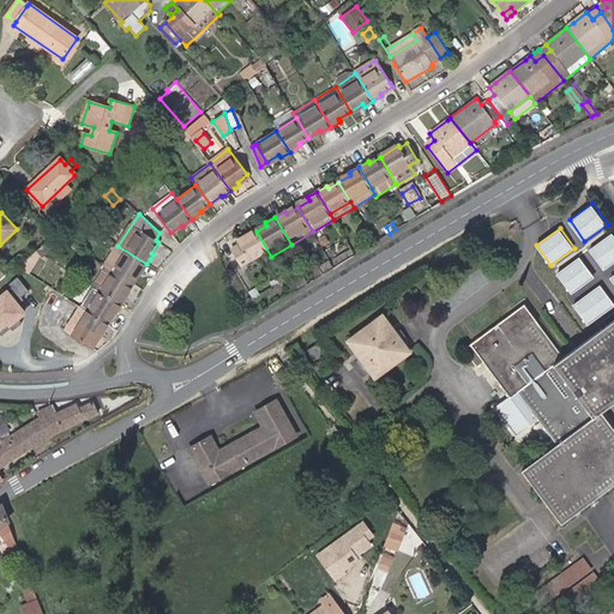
[(613,230),(590,248),(606,270),(613,263),(613,230)]
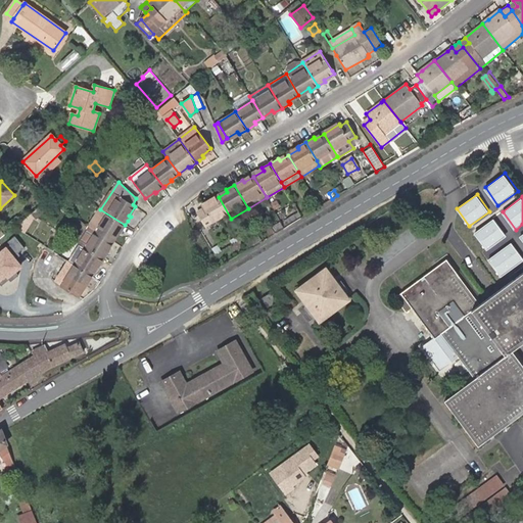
[(208,232),(231,219),(219,197),(203,206),(204,207),(197,212),(208,232)]
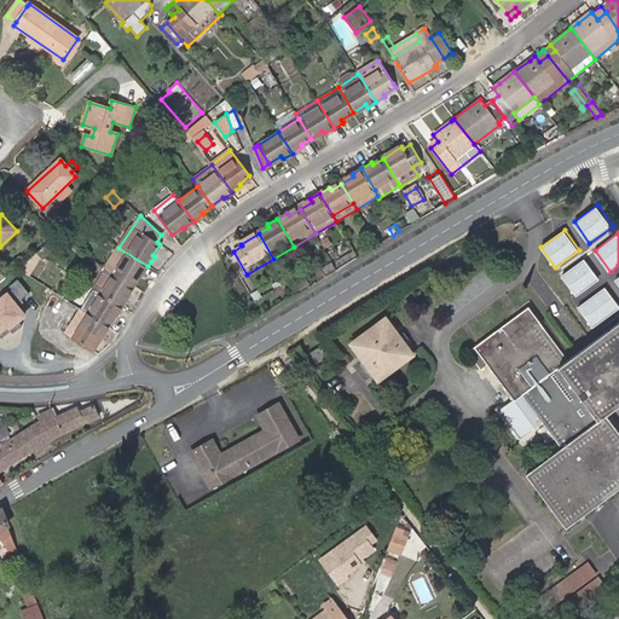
[(334,242),(323,248),(327,253),(336,247),(334,242)]
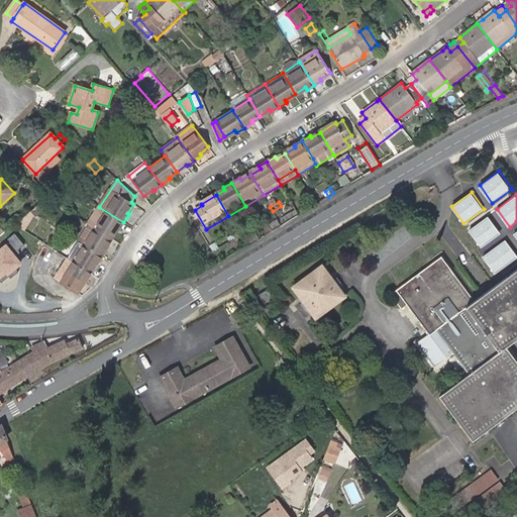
[(44,209),(39,203),(32,210),(36,215),(44,209)]
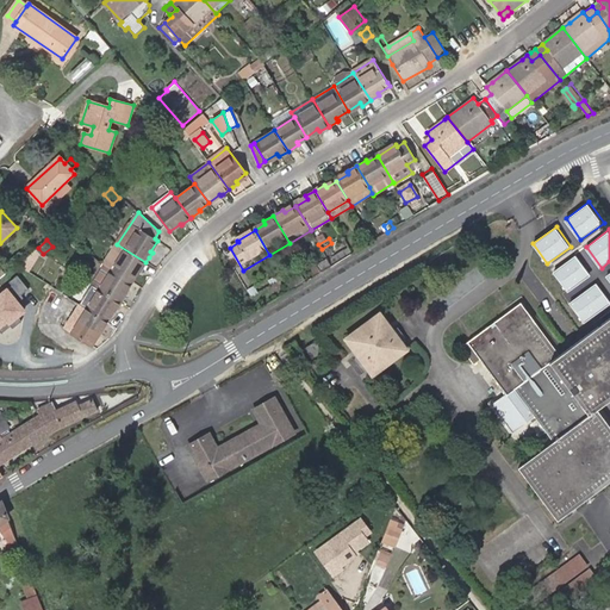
[(139,272),(145,262),(117,244),(105,265),(131,280),(137,271),(139,272)]
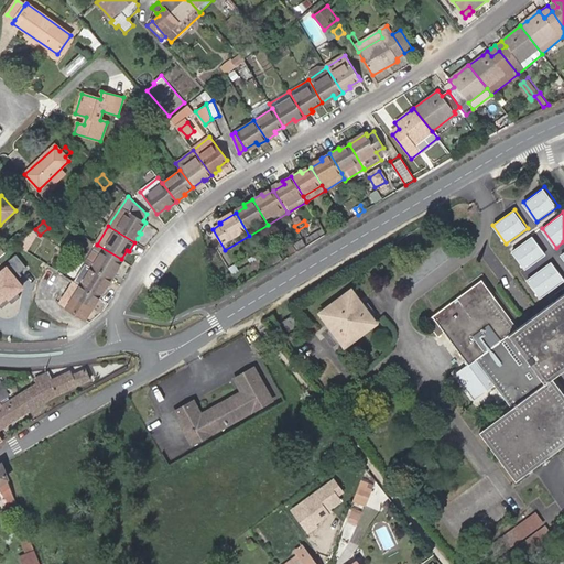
[(326,235),(322,228),(306,237),(311,243),(326,235)]
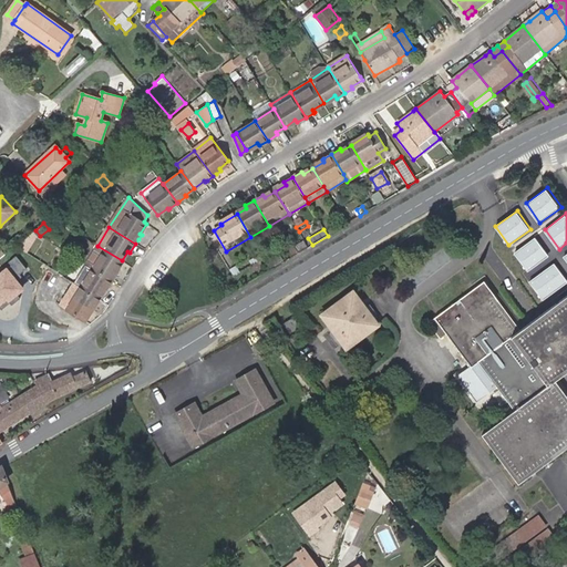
[(549,255),(535,236),(515,253),(528,270),(549,255)]
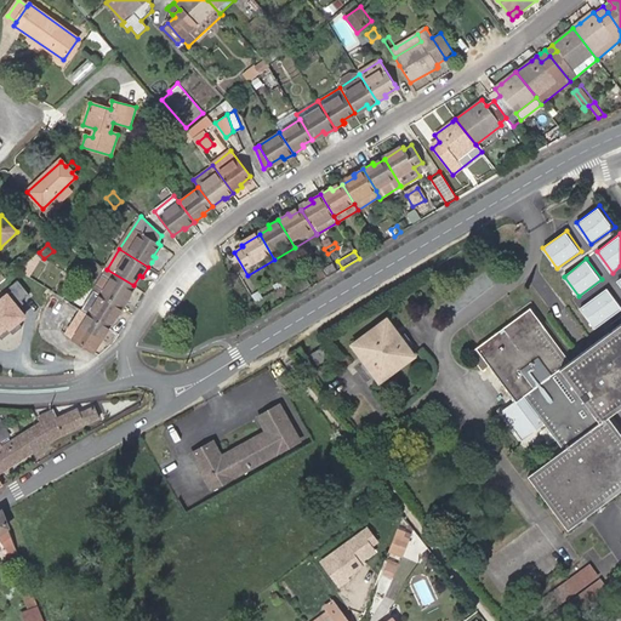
[(337,271),(332,262),(324,268),(329,275),(337,271)]
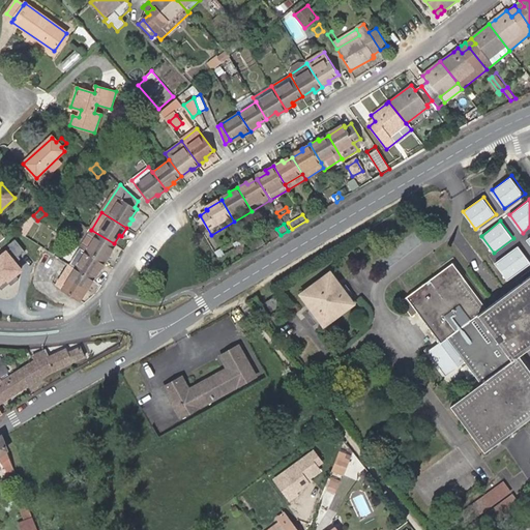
[(80,247),(105,263),(107,260),(110,255),(108,254),(114,243),(91,230),(80,247)]
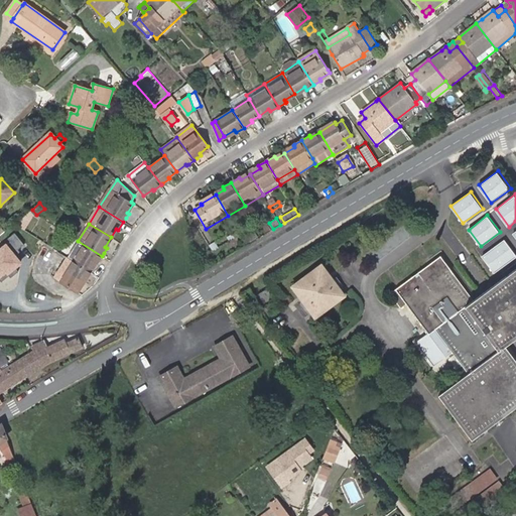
[(241,239),(244,244),(257,236),(254,231),(241,239)]
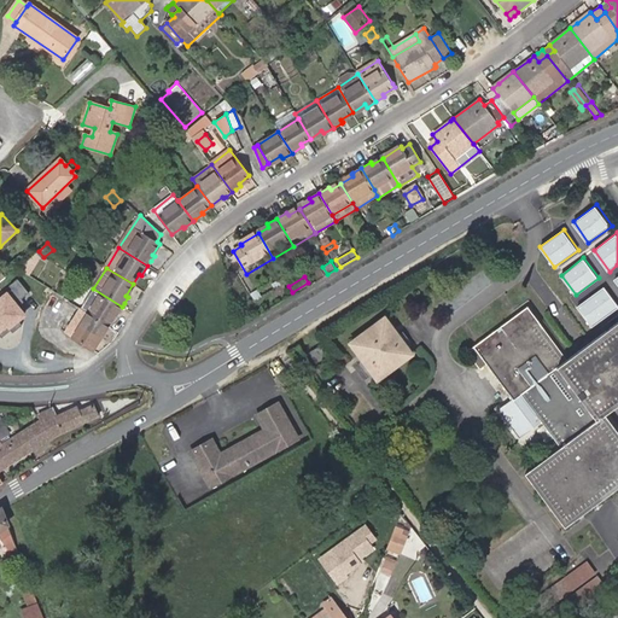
[(617,307),(617,302),(605,285),(577,307),(593,327),(617,307)]
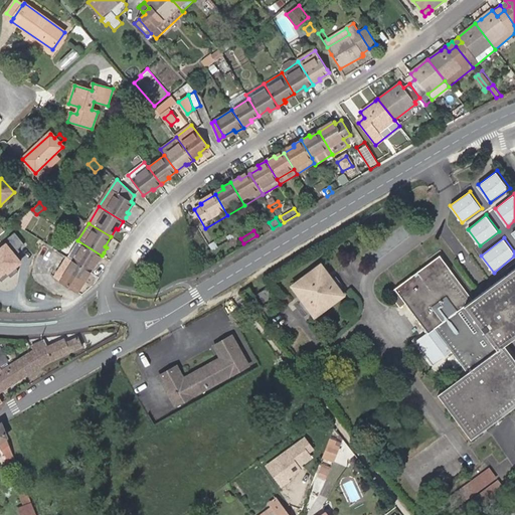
[(25,262),(8,239),(0,245),(0,277),(7,272),(9,275),(25,262)]
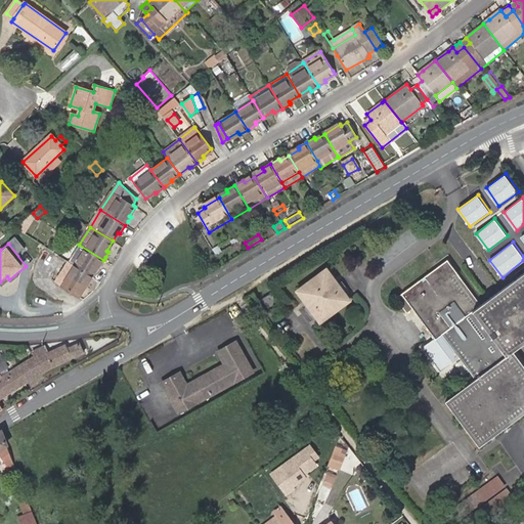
[(96,268),(98,268),(103,260),(79,245),(67,264),(55,284),(79,298),(82,294),(80,293),(89,278),(96,268)]
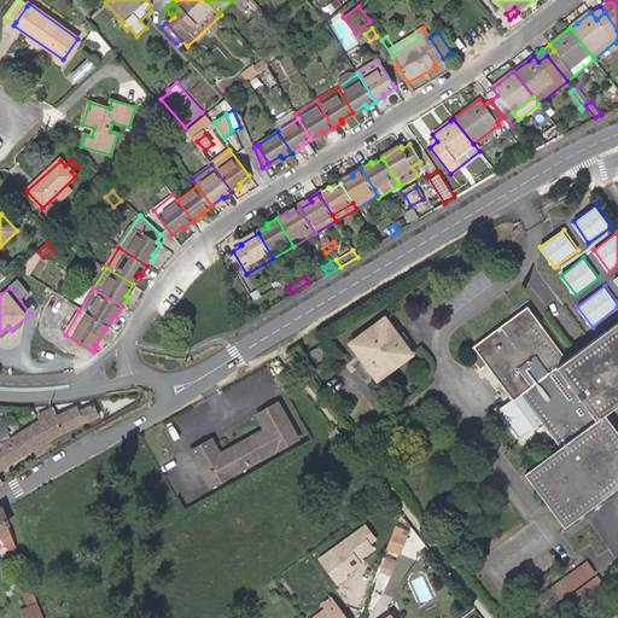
[(257,289),(252,292),(256,299),(262,296),(257,289)]
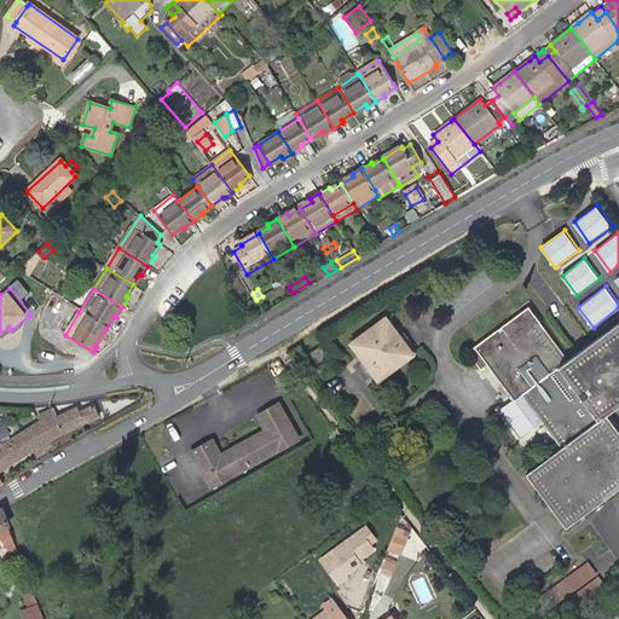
[(618,433),(606,415),(618,405),(618,322),(591,343),(577,353),(567,360),(528,306),(475,346),(489,364),(507,391),(514,399),(521,394),(561,449),(526,474),(565,527),(618,487),(618,433)]
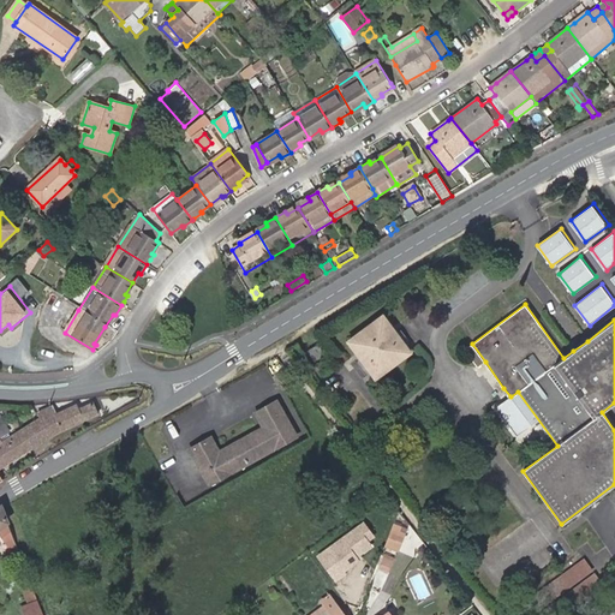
[(382,372),(404,356),(400,351),(406,347),(410,351),(415,348),(404,334),(399,338),(395,333),(392,328),(383,316),(348,341),(362,358),(365,363),(362,366),(371,381),(376,377),(372,372),(378,369),(382,372)]
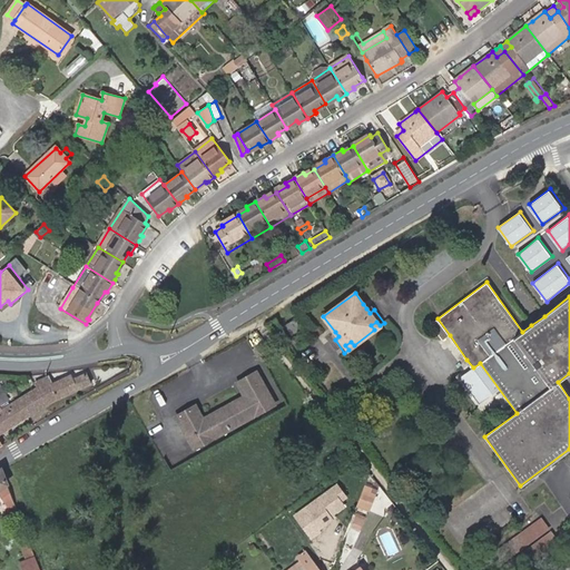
[(296,317),(284,324),(290,335),(302,328),(296,317)]
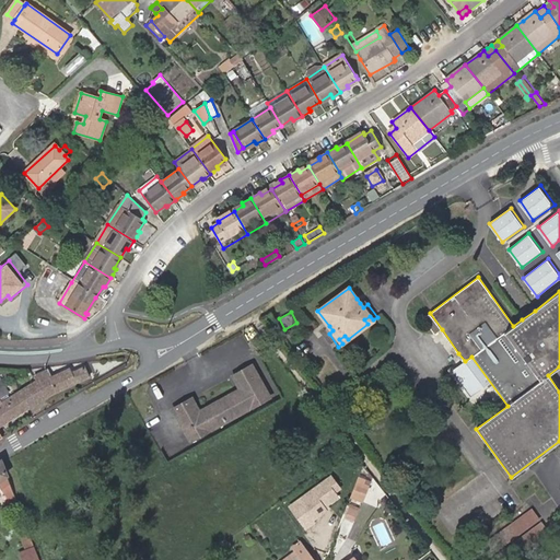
[(269,397),(268,394),(252,364),(235,373),(233,374),(240,388),(199,410),(191,397),(173,407),(190,440),(269,397)]
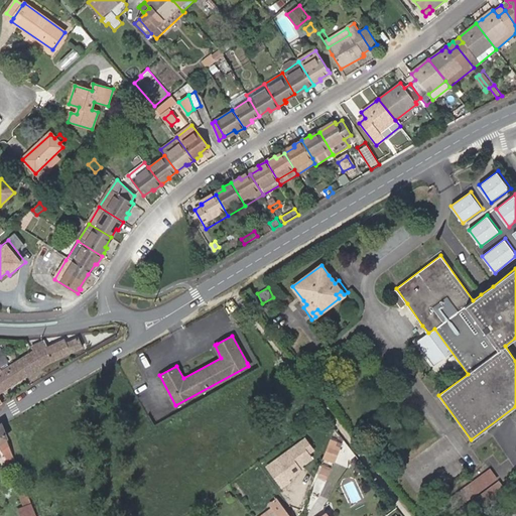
[(23,358),(17,361),(26,377),(46,364),(83,348),(79,338),(67,344),(65,340),(47,347),(43,340),(31,347),(32,352),(23,358)]
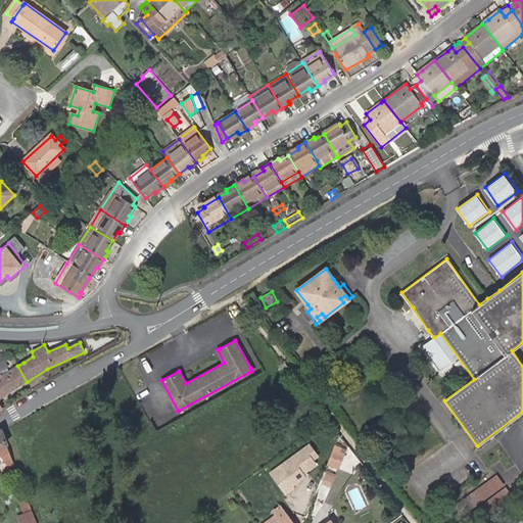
[(0,352),(0,372),(0,373),(8,367),(0,352)]
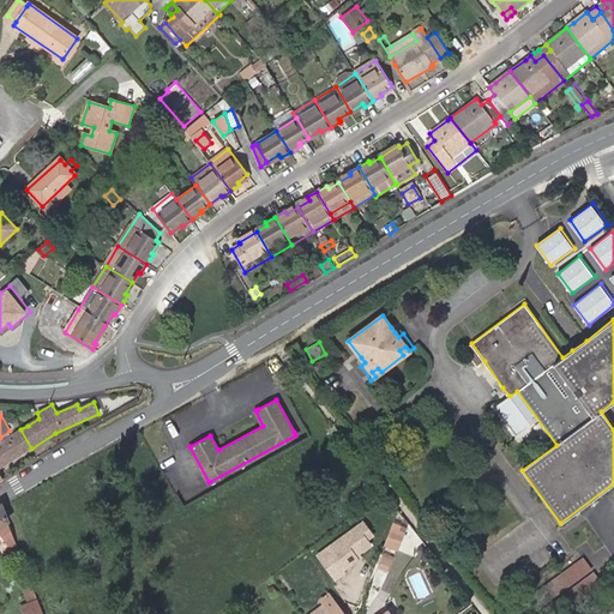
[(0,468),(31,449),(20,429),(2,441),(0,438),(0,437),(0,468)]
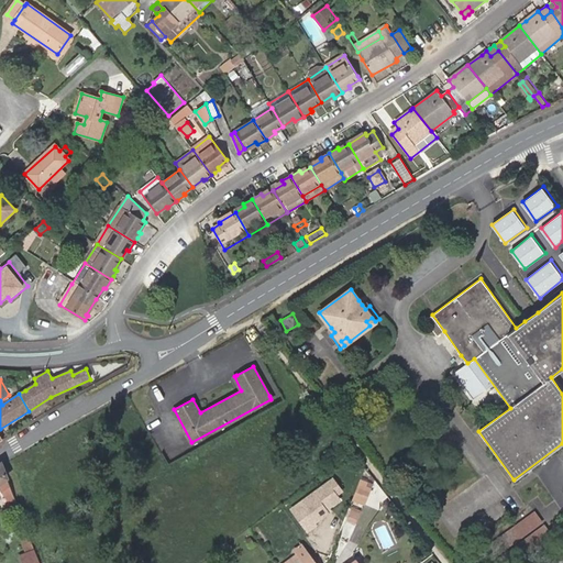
[(0,486),(11,504),(15,501),(1,465),(0,462),(0,486)]
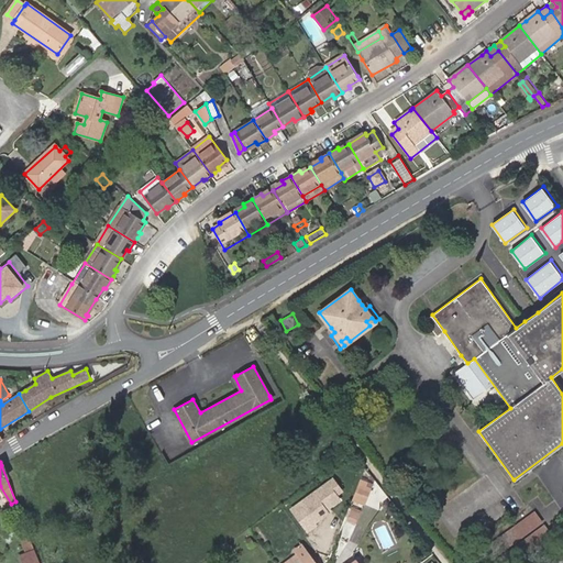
[(338,476),(332,479),(341,492),(346,487),(338,476)]
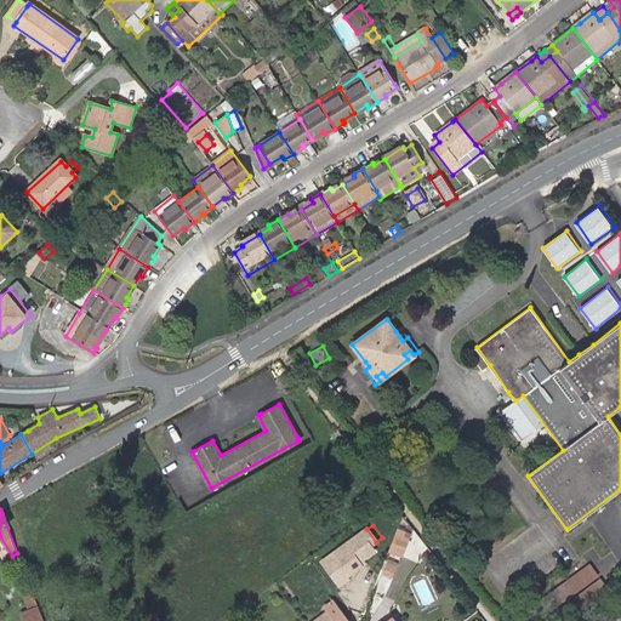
[(376,542),(366,529),(328,558),(345,582),(354,576),(352,573),(366,562),(364,558),(380,547),(376,542)]
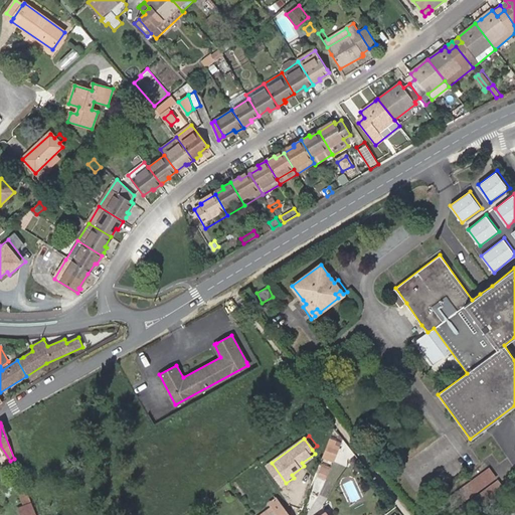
[(329,439),(323,457),(334,461),(339,448),(333,446),(335,442),(329,439)]
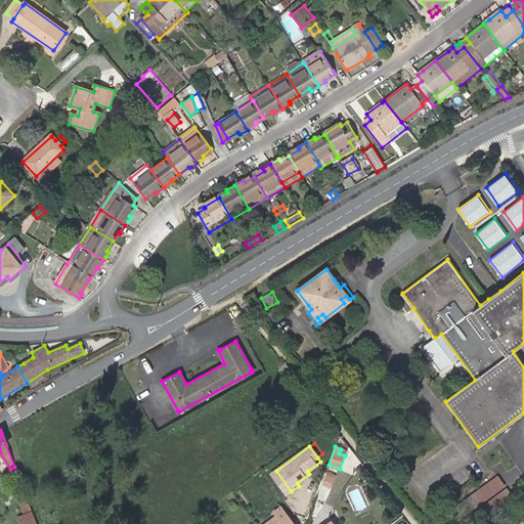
[(496,476),(451,509),(460,520),(505,486),(496,476)]
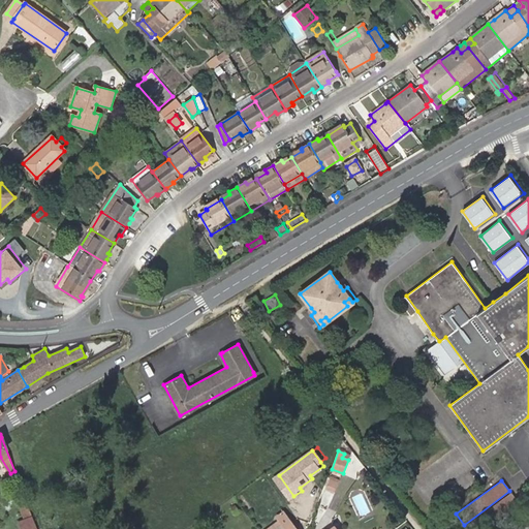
[(511,493),(465,527),(467,528),(484,528),(519,503),(511,493)]
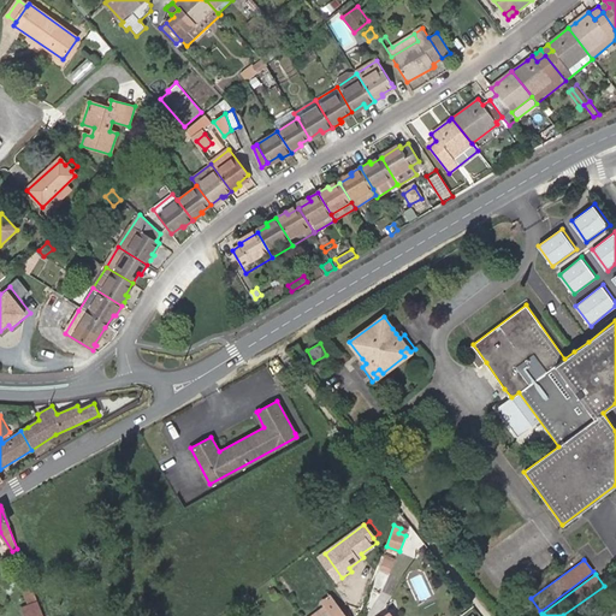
[(29,604),(36,602),(37,602),(31,588),(23,592),(29,604)]
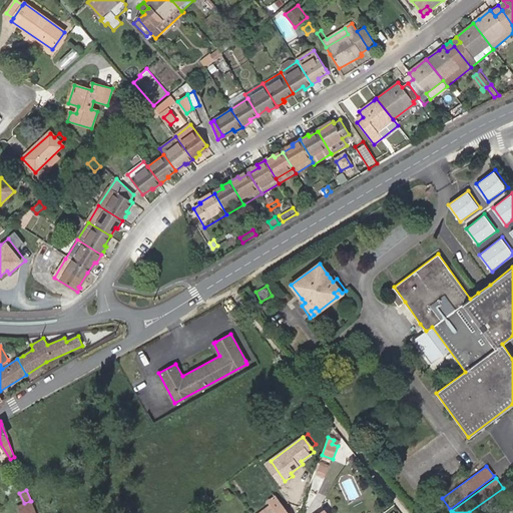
[(259,512),(287,512),(276,497),(269,503),(271,505),(259,512)]
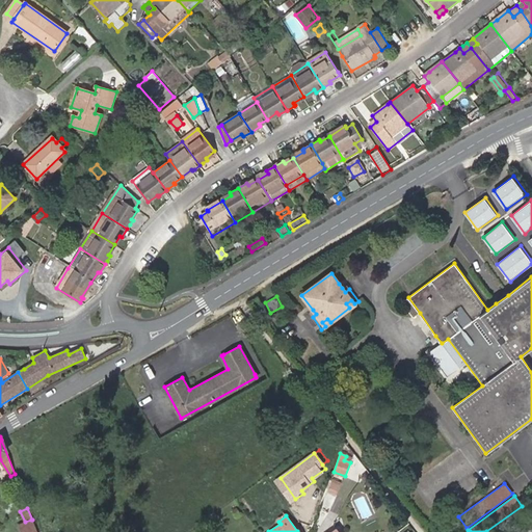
[(35,531),(31,520),(25,522),(19,525),(21,531),(35,531)]
